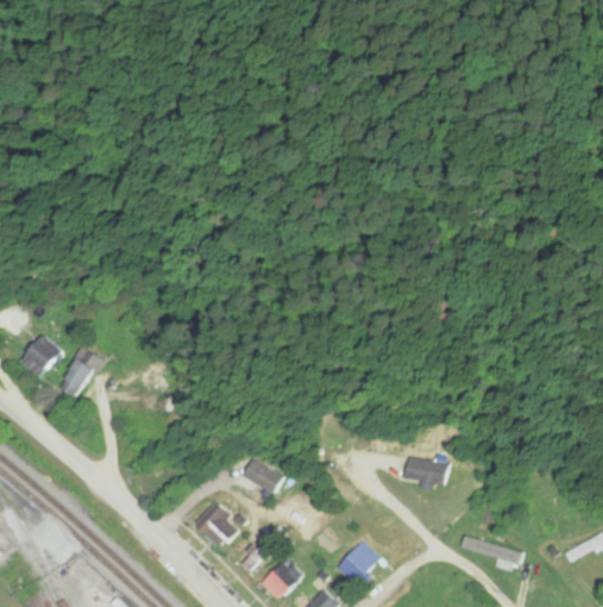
[(42,379),(58,360),(38,342),(22,361),(42,379)]
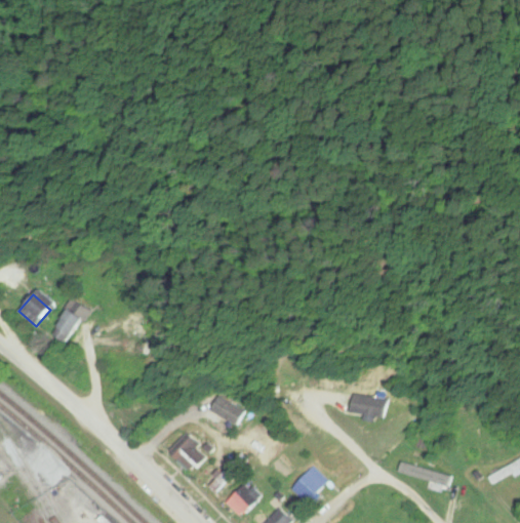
[(70,339),(88,309),(72,298),(52,328),(70,339)]
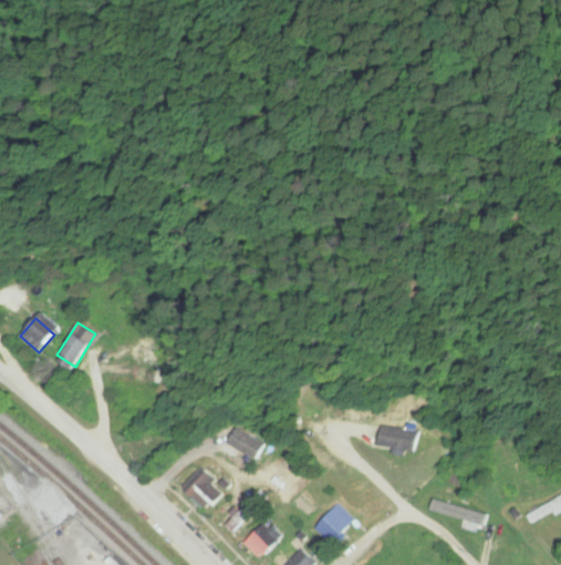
[(418,447),(418,427),(380,427),(380,447),(418,447)]
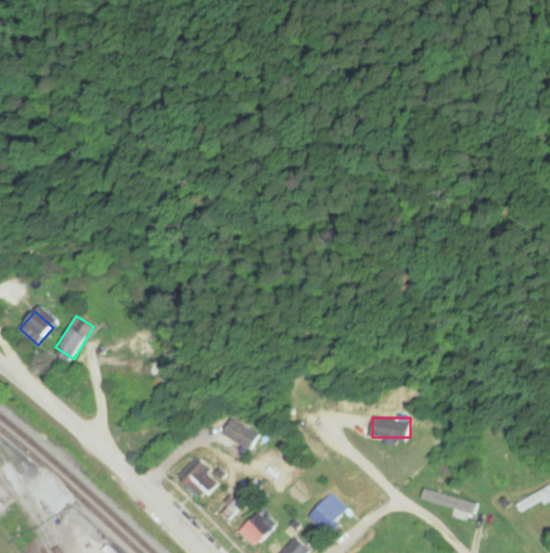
[(258,438),(230,420),(216,440),(244,460),(258,438)]
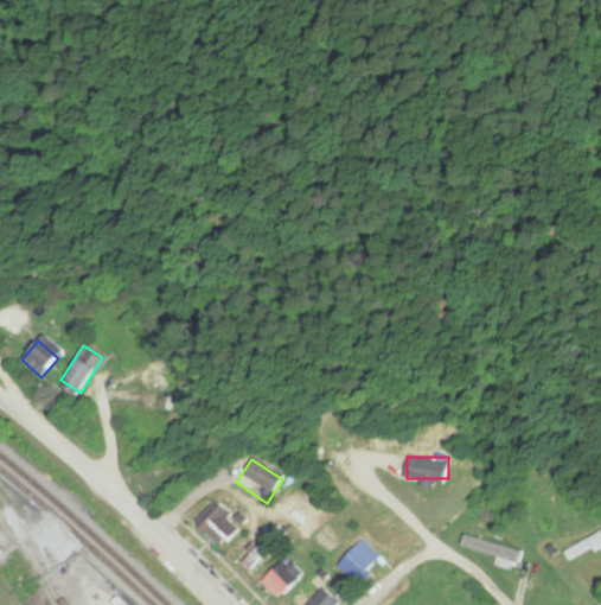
[(218,546),(240,524),(211,497),(191,517),(218,546)]
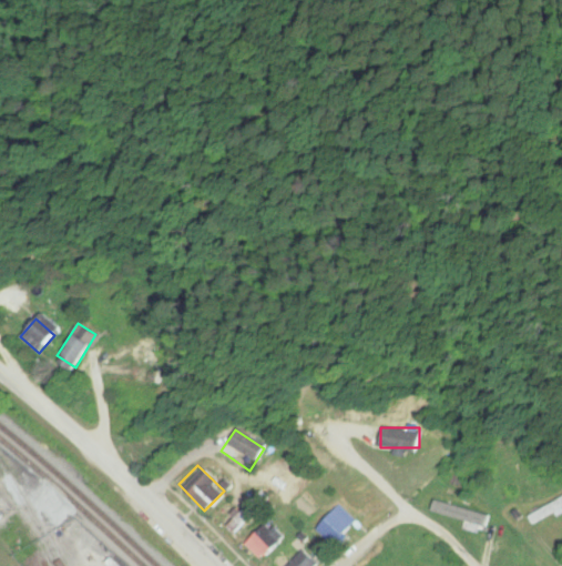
[(525,517),(532,525),(561,499),(561,497),(557,492),(525,517)]
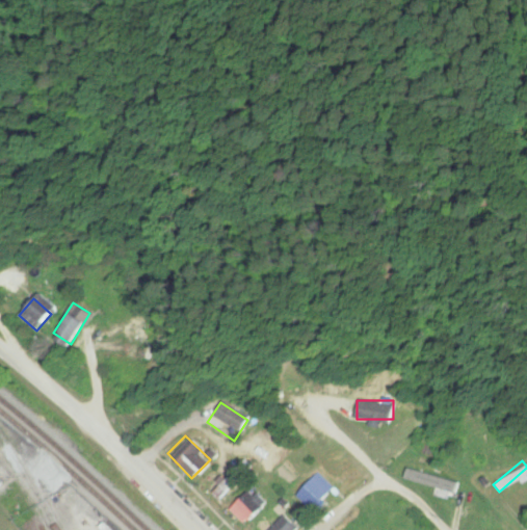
[(404,479),(456,492),(459,481),(407,469),(404,479)]
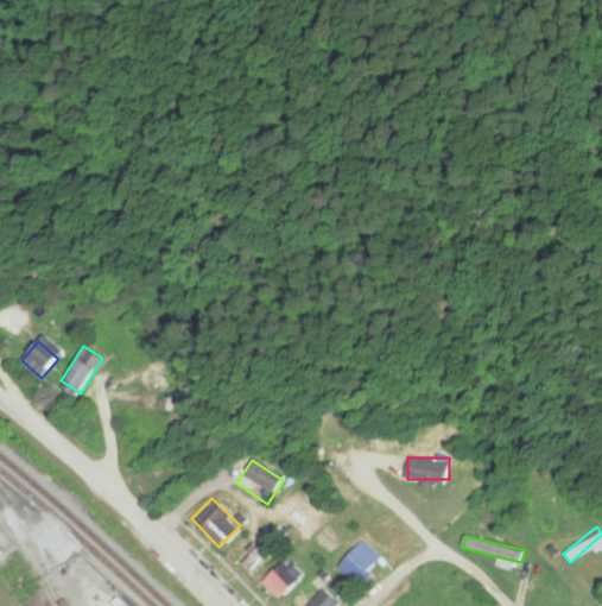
[(354,582),(379,559),(360,540),(336,563),(354,582)]
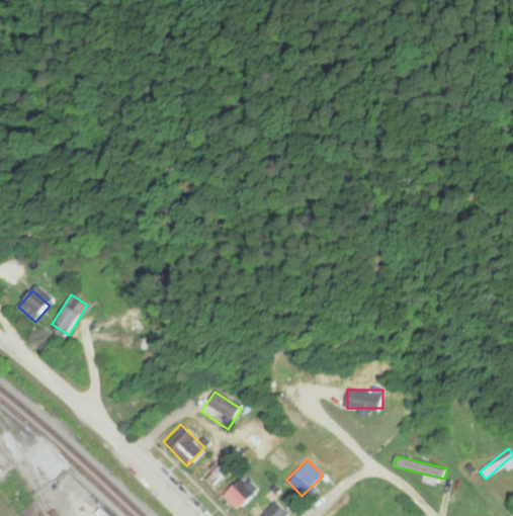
[(284,515),(287,513),(274,500),(258,515),(284,515)]
